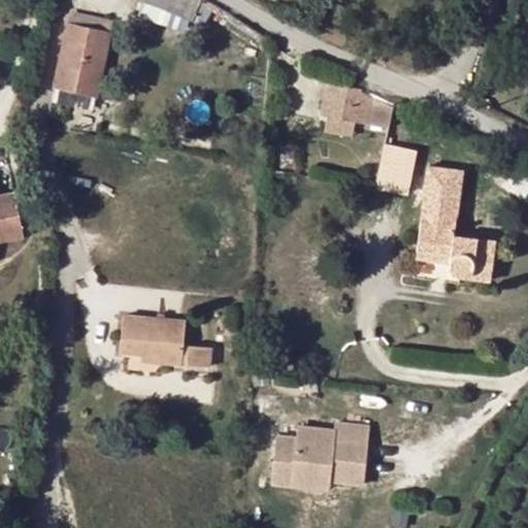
[(134,0),(203,29),(206,20),(211,5),(202,0),(134,0)]
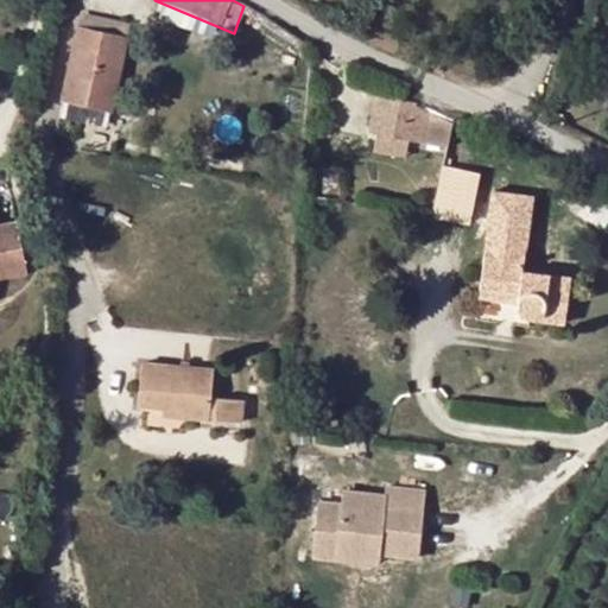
[(78,16),(76,30),(118,38),(120,24),(78,16)]
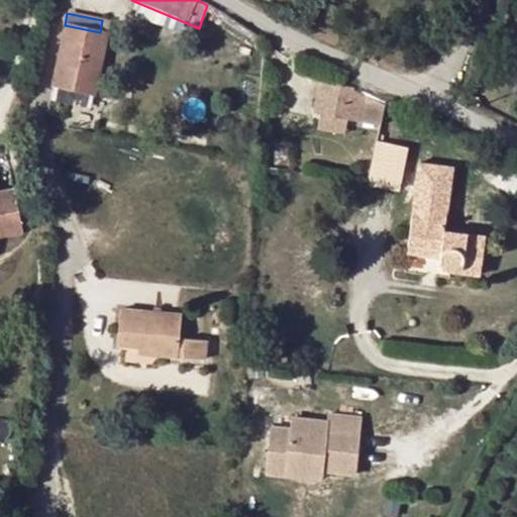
[(65,25),(53,85),(94,94),(109,20),(102,20),(100,32),(65,25)]
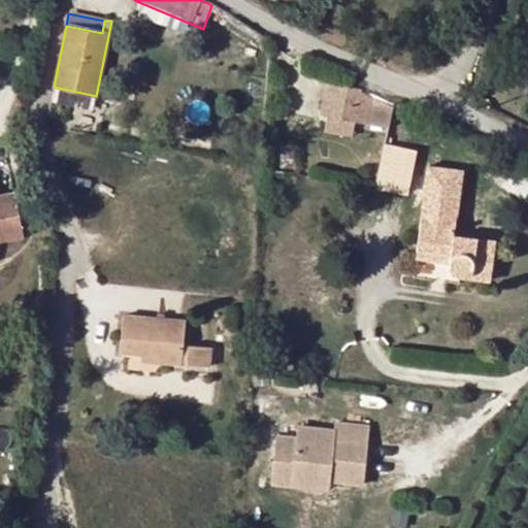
[(323,99),(330,101),(333,87),(325,86),(323,99)]
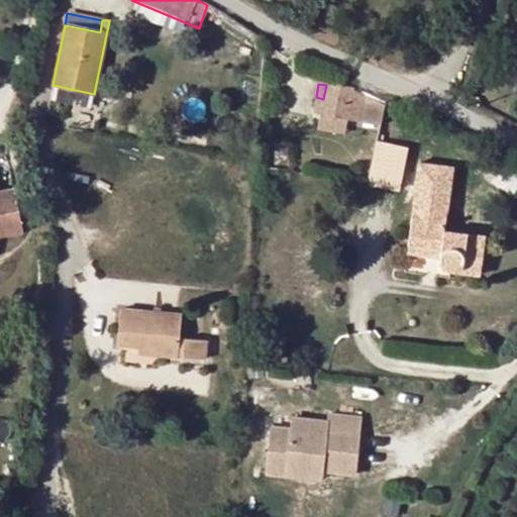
[(352,90),(326,85),(323,99),(316,97),(313,113),(320,114),(320,116),(346,120),(360,123),(380,126),(382,118),(384,107),(352,93),(352,90)]
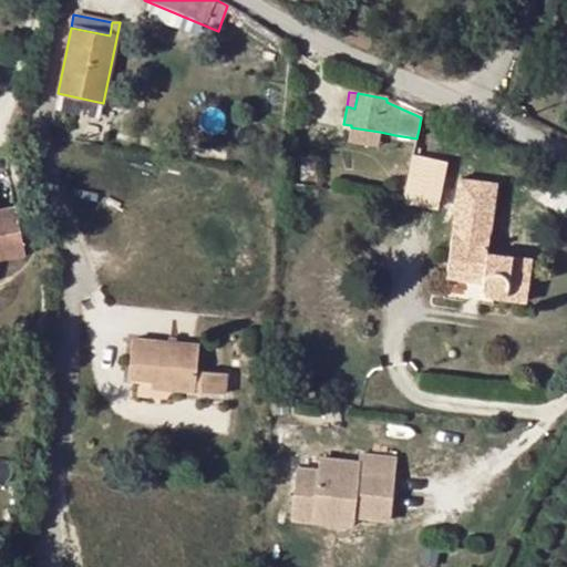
[(378,148),(380,132),(351,127),(349,143),(378,148)]
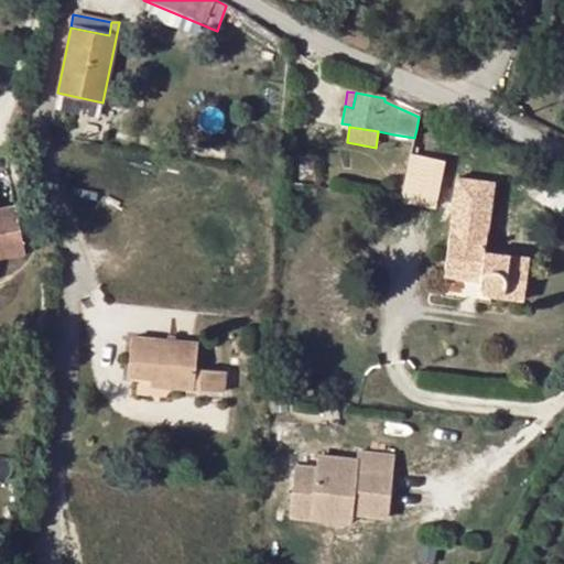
[(435,203),(443,158),(433,154),(412,150),(402,194),(402,196),(435,203)]
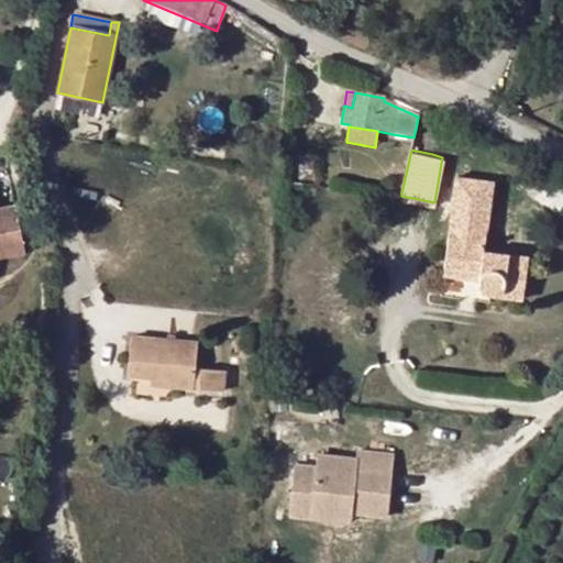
[(0,211),(0,258),(24,255),(17,209),(0,211)]
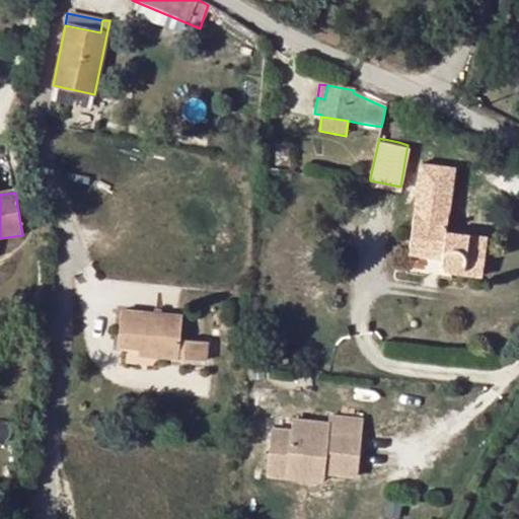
[(445,234),(447,216),(414,212),(408,254),(443,260),(443,266),(449,273),(480,278),(486,240),(445,234)]
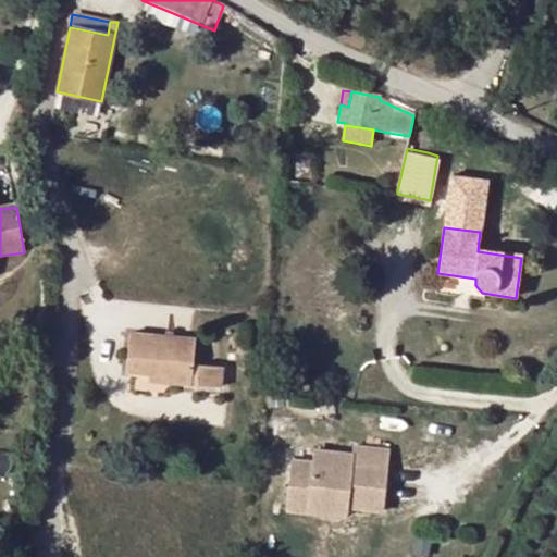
[(192,366),(194,341),(173,338),(163,337),(128,332),(123,371),(147,373),(165,375),(164,383),(188,385),(192,366)]
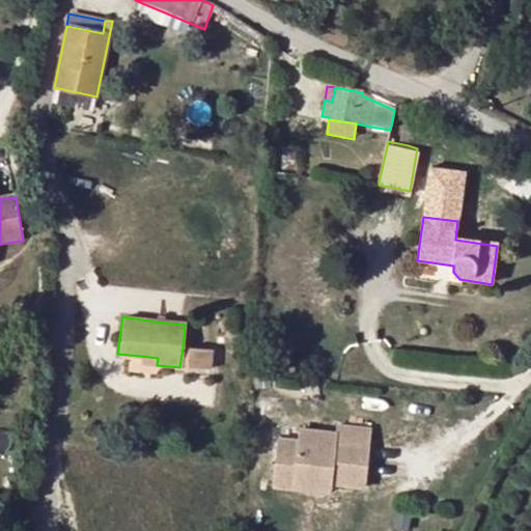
[(208,370),(211,353),(188,348),(185,368),(208,370)]
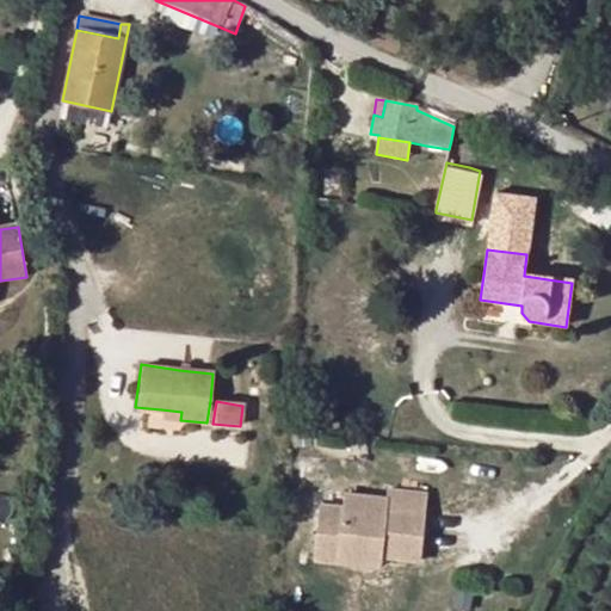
[(180,420),(181,412),(161,409),(160,417),(180,420)]
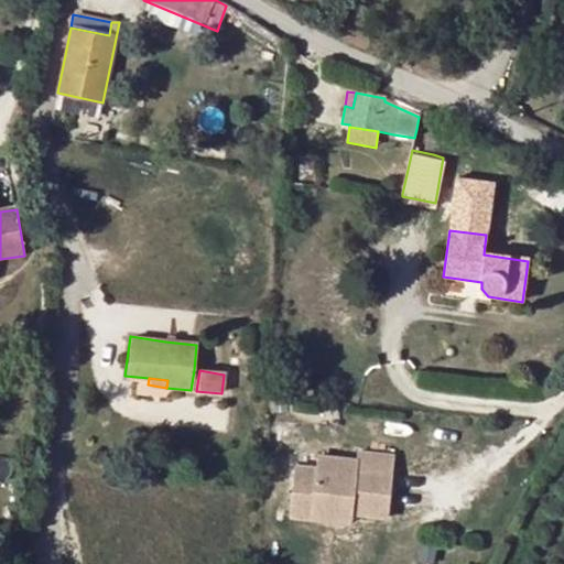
[(388,517),(394,455),(358,452),(357,459),(317,455),(316,467),(295,465),(290,516),(311,518),(313,501),(354,506),(353,513),(388,517)]
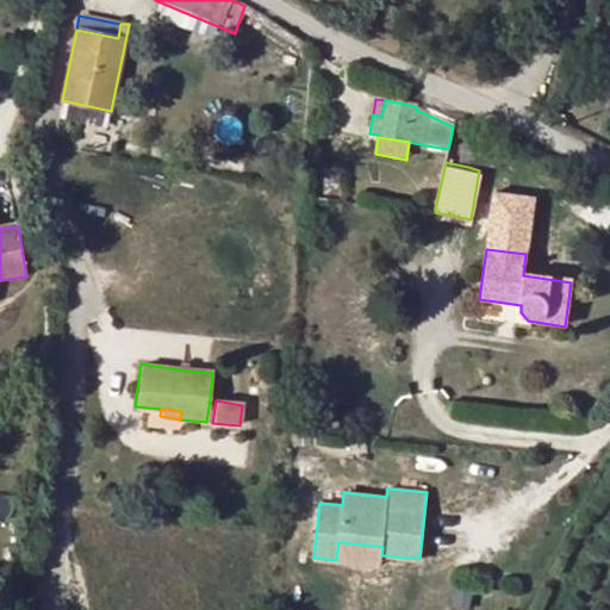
[(381,555),(383,547),(338,542),(336,560),(380,565),(381,555)]
